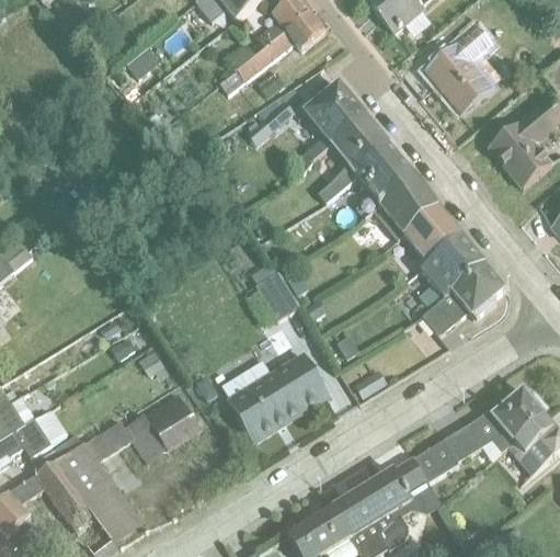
[(203,0),(195,6),(213,27),(228,16),(236,23),(266,0),(203,0)]
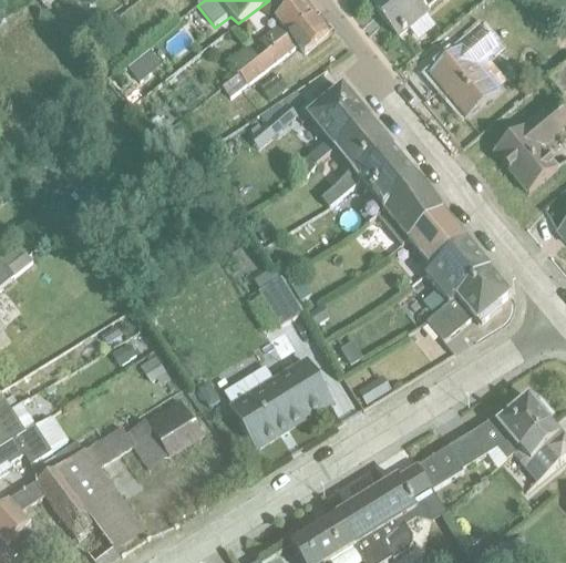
[(299,0),(277,18),(291,37),(300,47),(306,52),(330,32),(305,0),(299,0)]
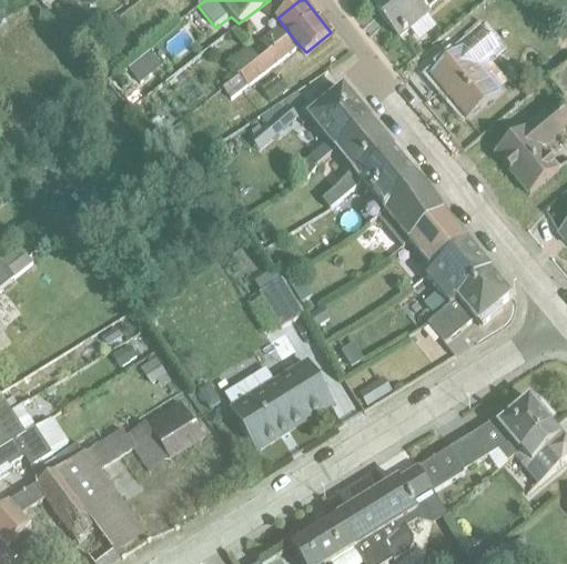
[(368,0),(367,1),(398,40),(432,14),(419,0),(368,0)]
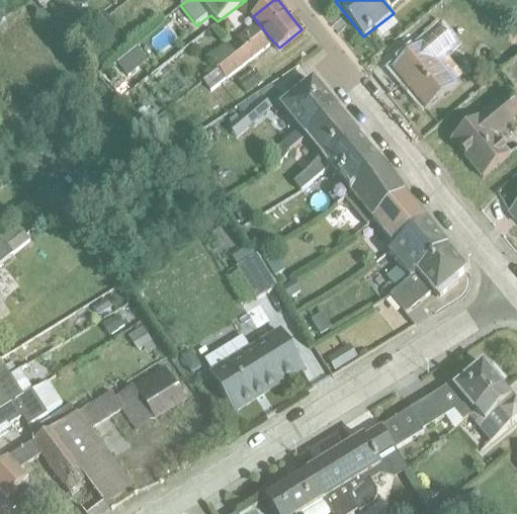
[(394,68),(428,107),(468,73),(449,51),(456,45),(442,27),(394,68)]
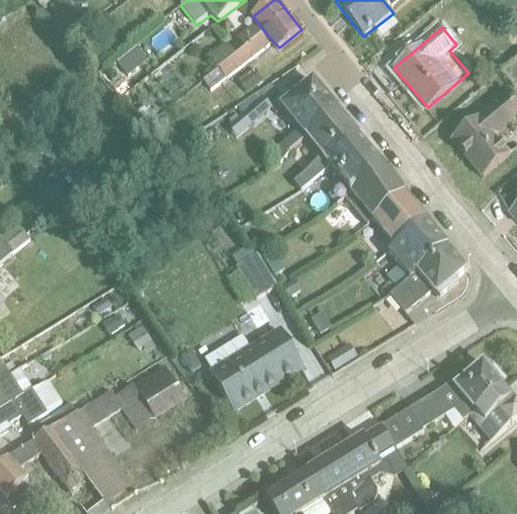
[(266,33),(220,70),(228,79),(274,43),(266,33)]
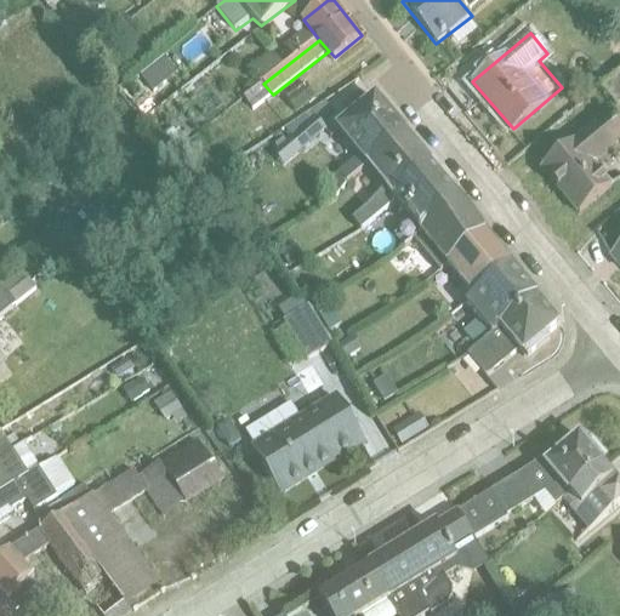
[(144,75),(153,92),(180,80),(172,62),(144,75)]
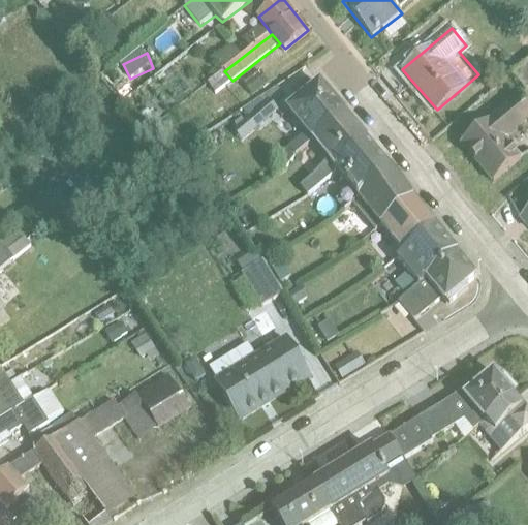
[(291,105),(316,135),(344,114),(319,83),(291,105)]
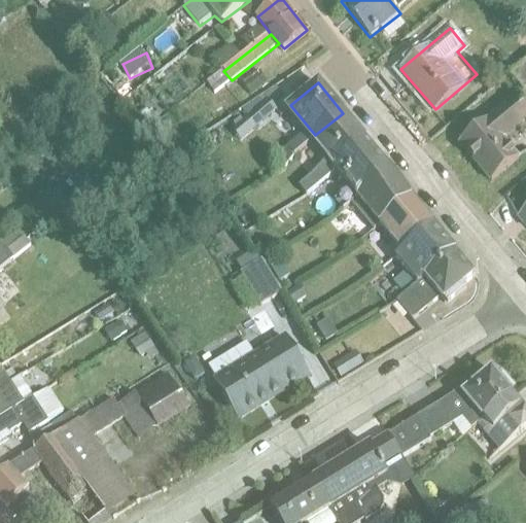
[(460,141),(491,180),(518,159),(503,141),(525,123),(525,106),(517,96),(460,141)]
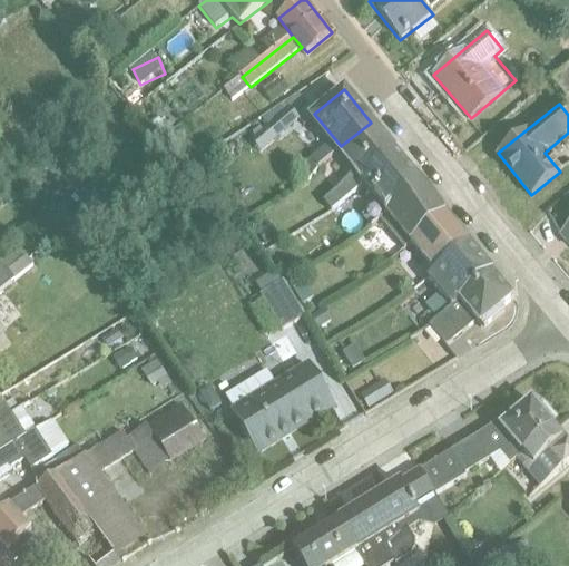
[(341,146),(366,176),(394,153),(371,123),(341,146)]
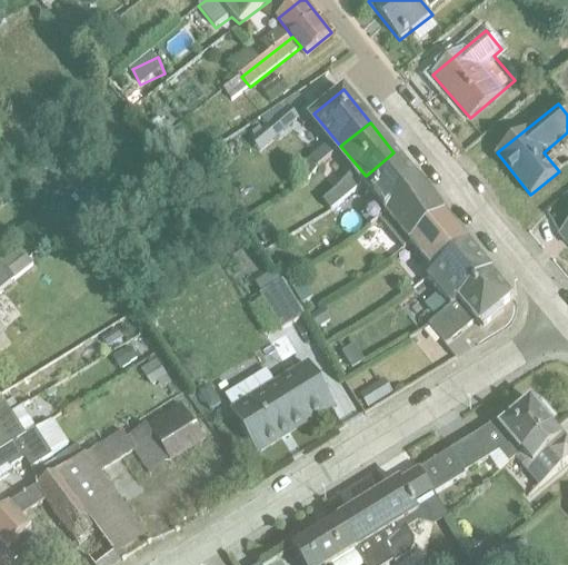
[(259,154),(279,146),(272,128),(252,135),(259,154)]
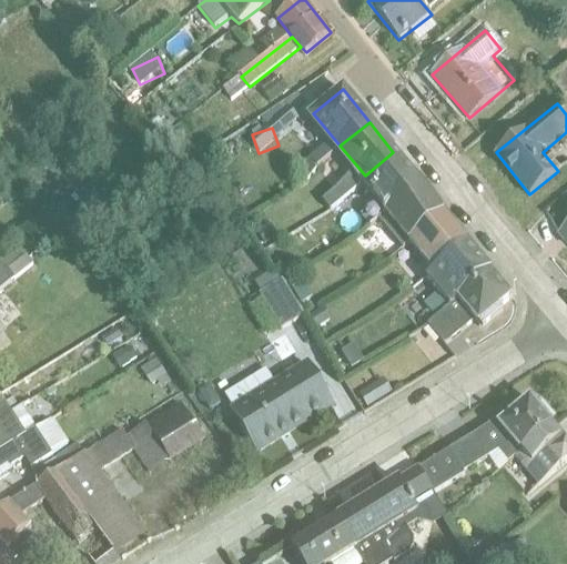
[(365,175),(392,207),(418,183),(393,152),(365,175)]
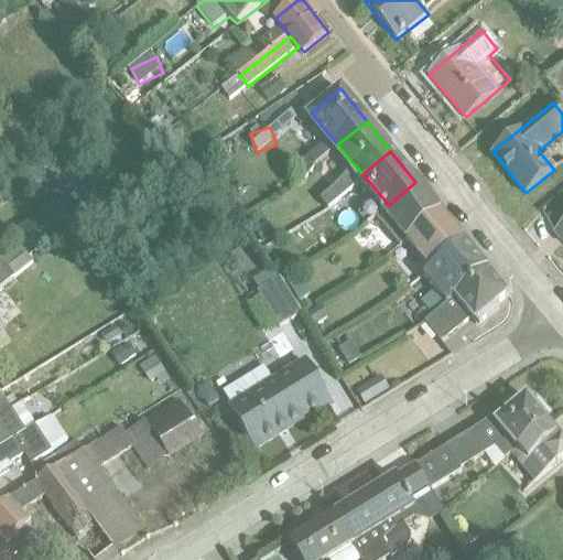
[(385,210),(408,236),(440,208),(415,182),(389,205),(385,210)]
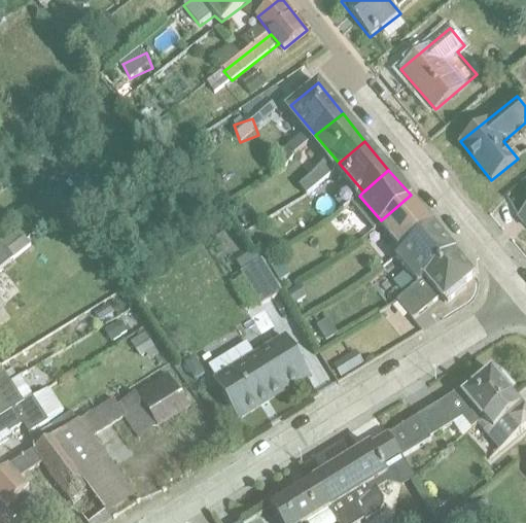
[(381,220),(405,247),(433,221),(411,195),(381,220)]
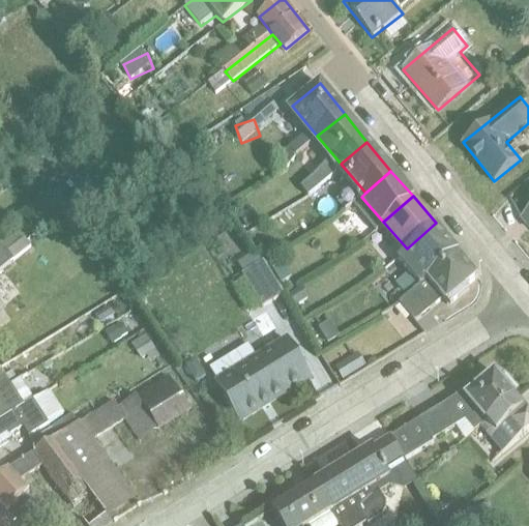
[(419,280),(427,273),(458,246),(436,223),(407,249),(399,256),(419,280)]
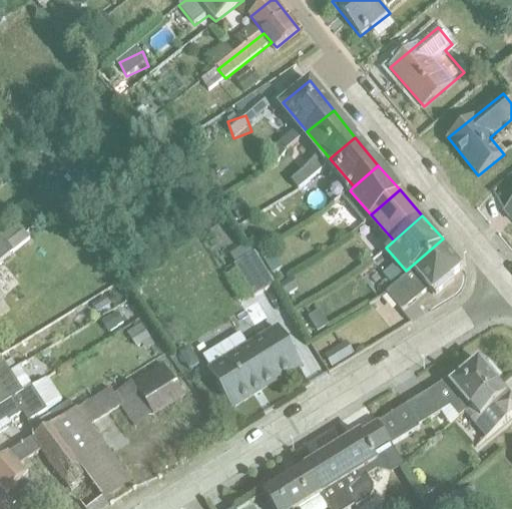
[(0,237),(0,258),(9,249),(0,237)]
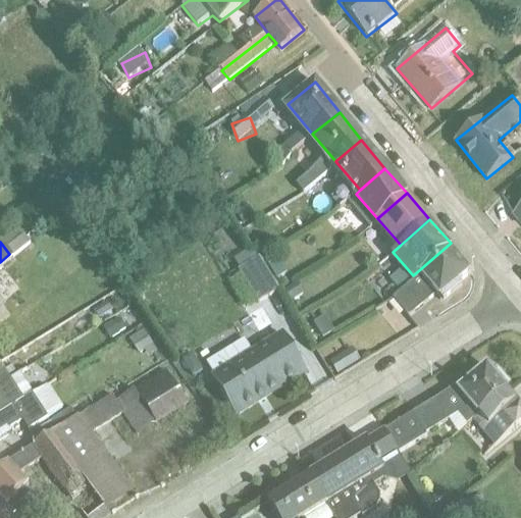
[(451,243),(420,269),(441,293),(471,266),(451,243)]
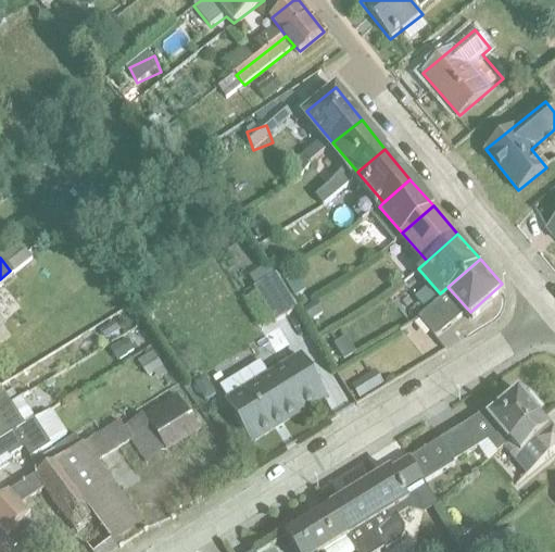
[(275,313),(292,305),(278,274),(261,281),(275,313)]
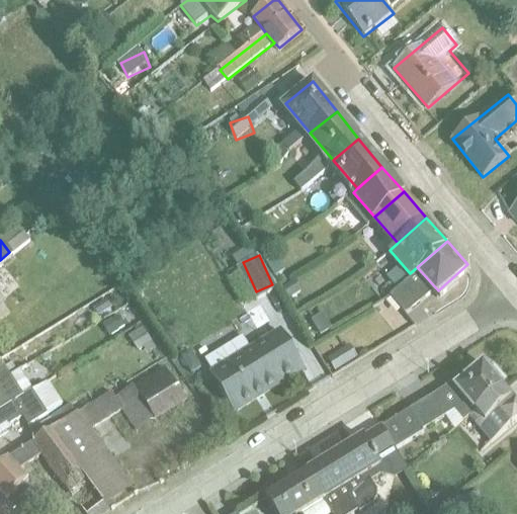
[(243,332),(203,355),(233,406),(304,365),(281,326),(250,344),(243,332)]
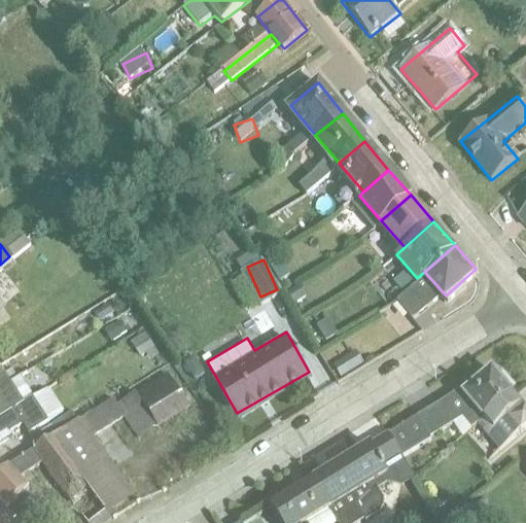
[(357,355),(339,367),(343,374),(362,362),(357,355)]
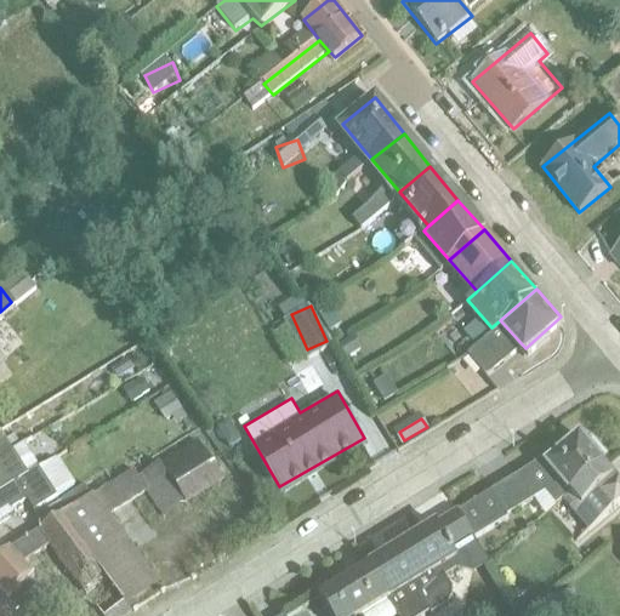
[(602,457),(579,429),(546,460),(569,485),(602,457)]
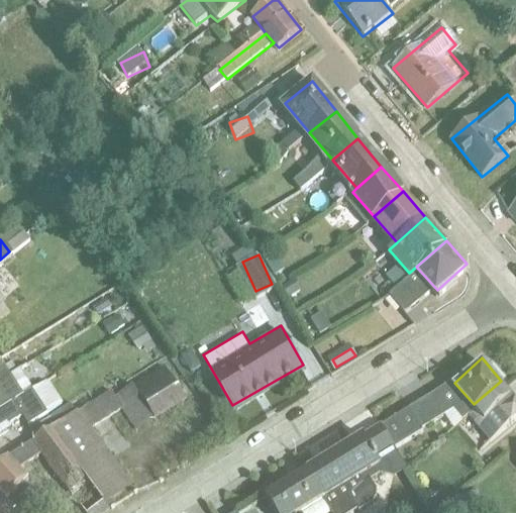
[(164,364),(116,393),(123,405),(136,426),(185,397),(164,364)]
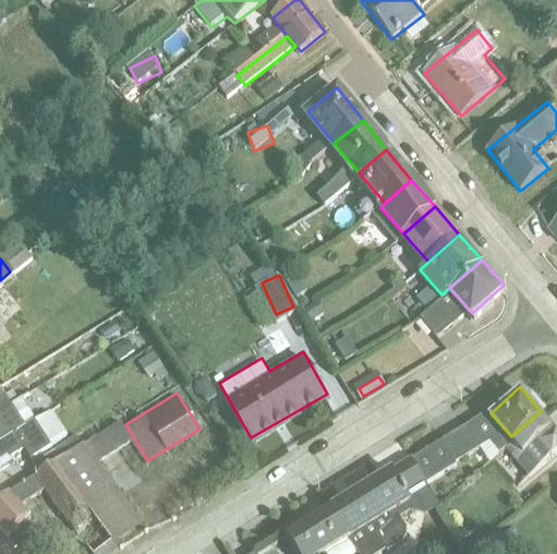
[(49,410),(17,430),(31,453),(63,434),(49,410)]
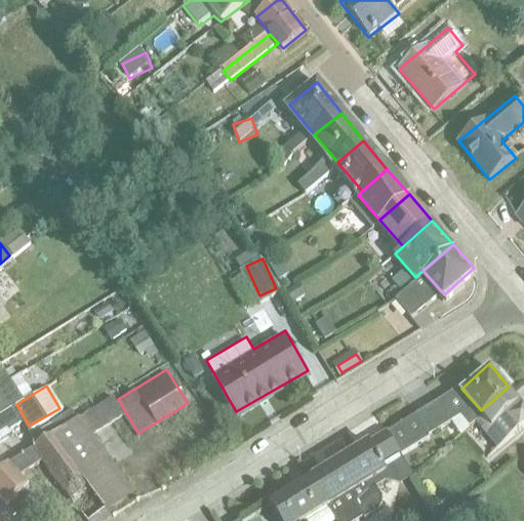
[(458,386),(368,438),(383,461),(461,412),(470,421),(476,414),(481,410),(461,389),(458,386)]
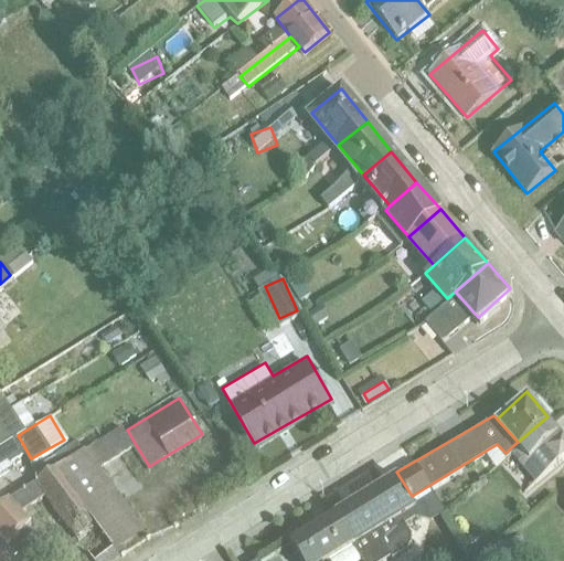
[(563,435),(547,416),(518,442),(512,446),(535,475),(563,450),(563,435)]
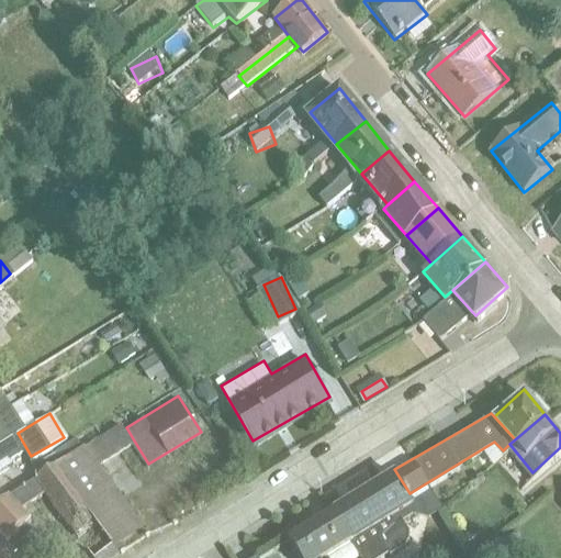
[(88,443),(102,461),(134,441),(126,427),(122,421),(88,443)]
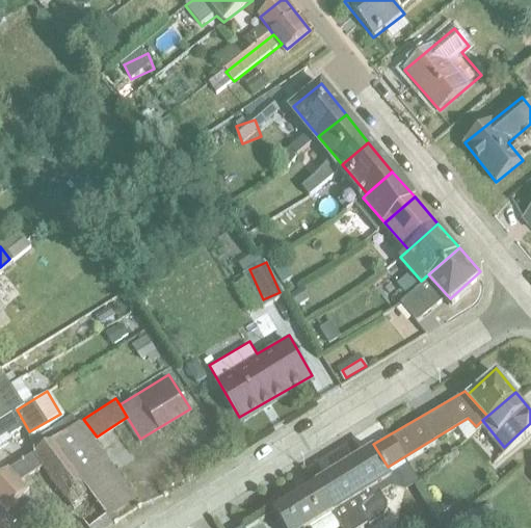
[(79,418),(60,432),(114,506),(107,511),(109,512),(135,494),(79,418)]
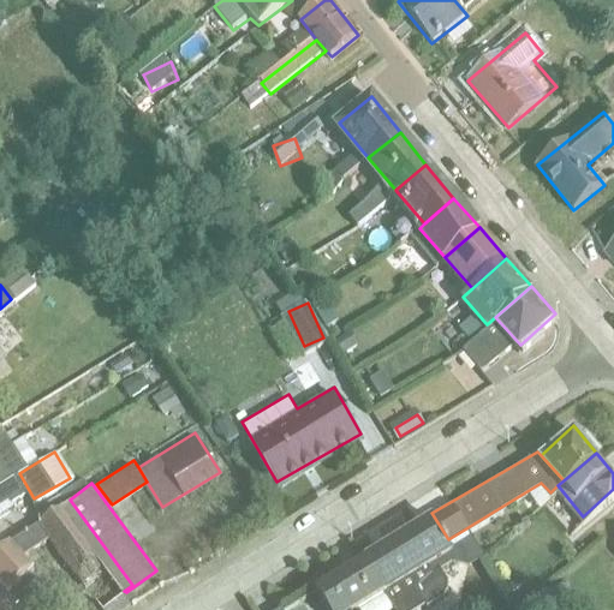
[(70,500),(39,522),(101,608),(124,591),(132,585),(70,500)]
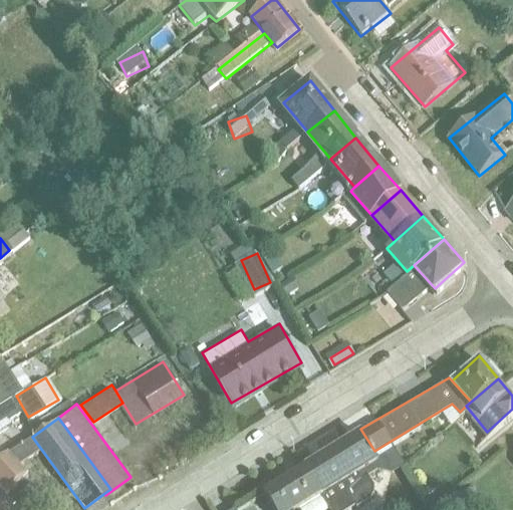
[(360,429),(303,464),(319,490),(376,455),(374,451),(360,429)]
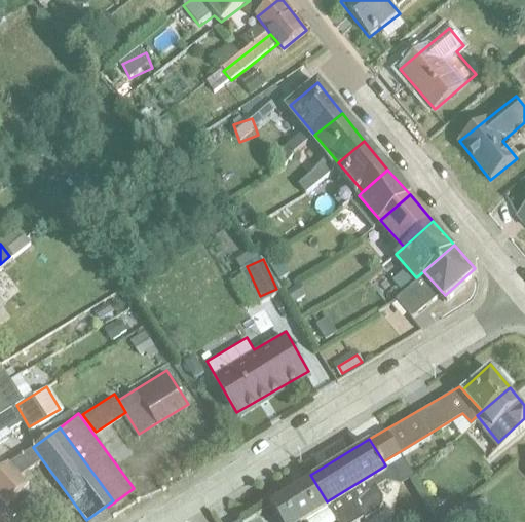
[(7,464),(0,471),(0,489),(9,499),(26,484),(7,464)]
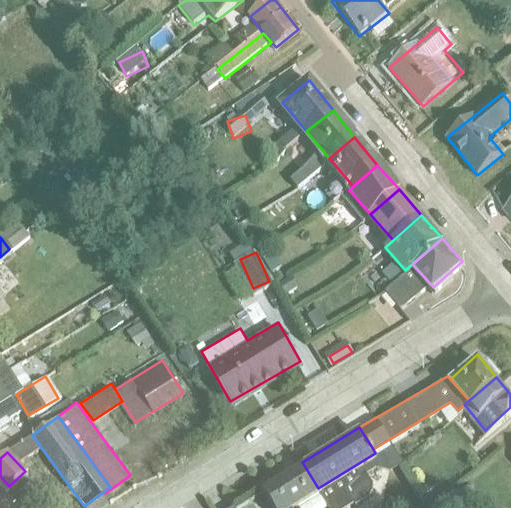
[(302,462),(263,486),(276,507),(284,507),(318,488),(302,462)]
